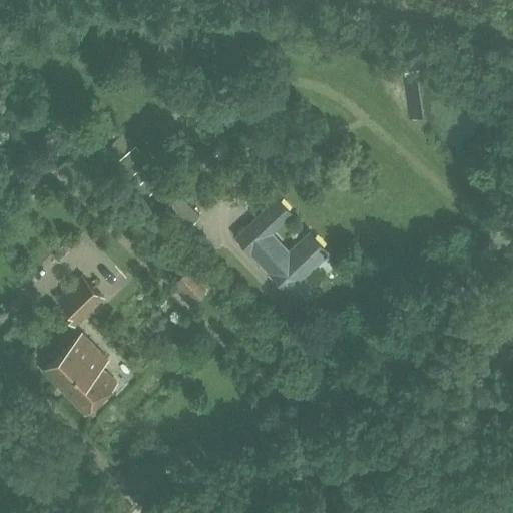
[(131,174),(150,157),(124,131),(106,148),(117,160),(131,174)]
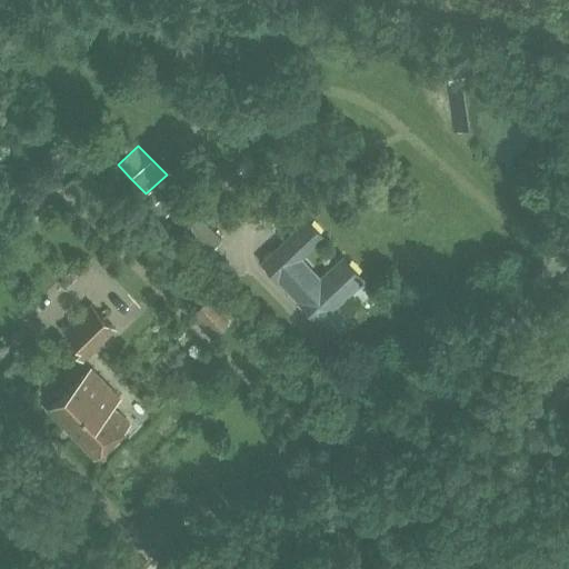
[(171,212),(188,196),(175,181),(158,198),(159,198),(147,210),(157,220),(159,222),(171,211),(171,212)]
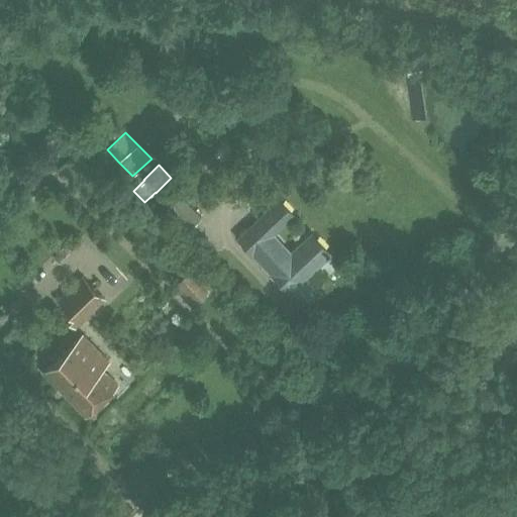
[(191,228),(202,216),(177,191),(166,202),(191,228)]
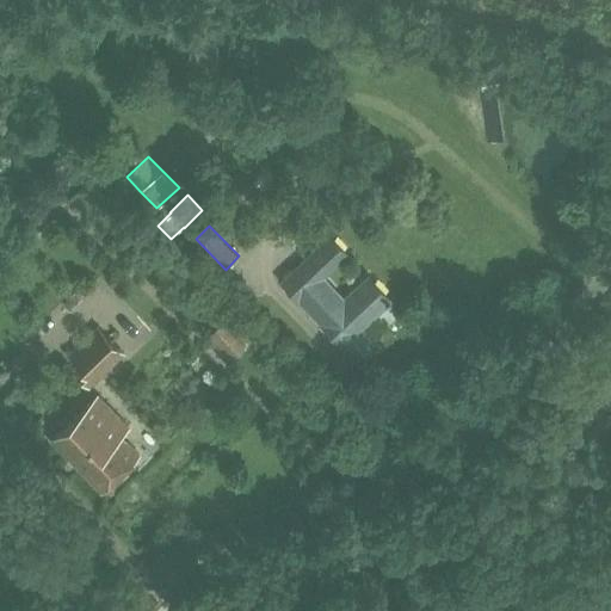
[(344,297),(323,275),(347,252),(331,234),(282,279),(356,358),(372,343),(368,338),(370,334),(364,328),(360,331),(359,328),(377,312),(389,323),(403,309),(392,297),(392,298),(369,273),(344,297)]
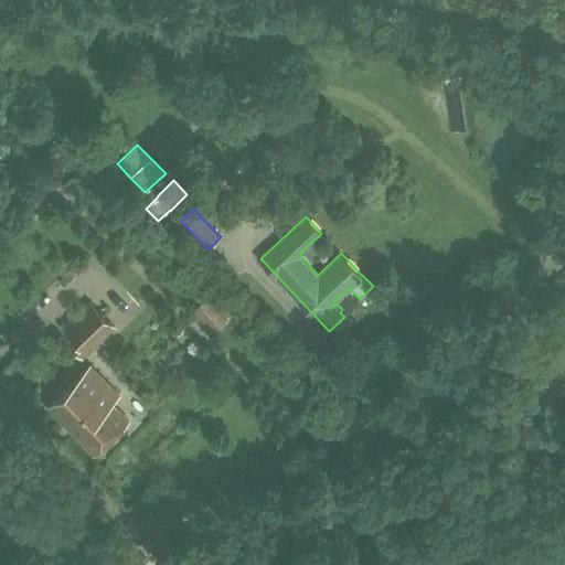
[(196,313),(217,341),(248,317),(227,289),(196,313)]
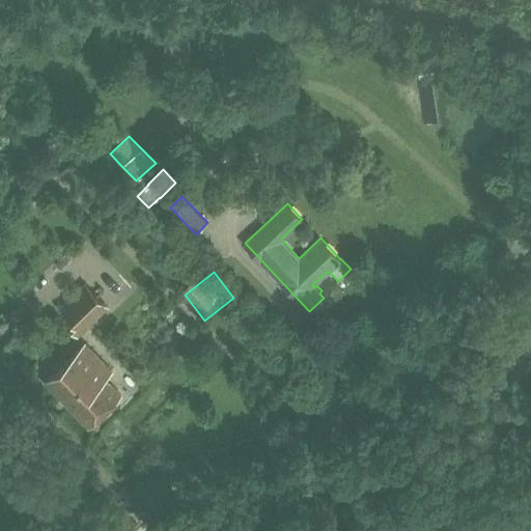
[(77,337),(110,306),(86,281),(58,308),(67,317),(62,322),(77,337)]
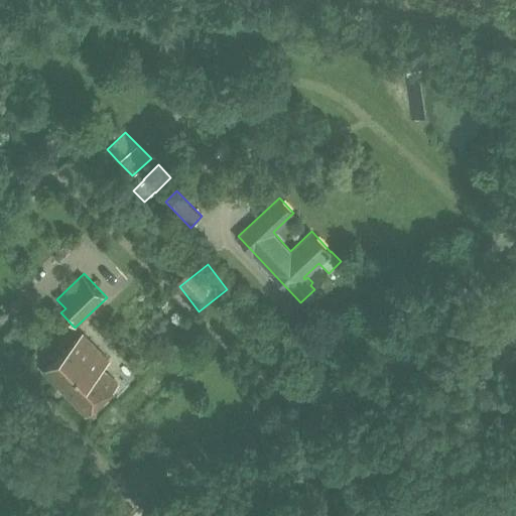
[(85,418),(117,387),(101,370),(108,363),(82,336),(42,374),(85,418)]
